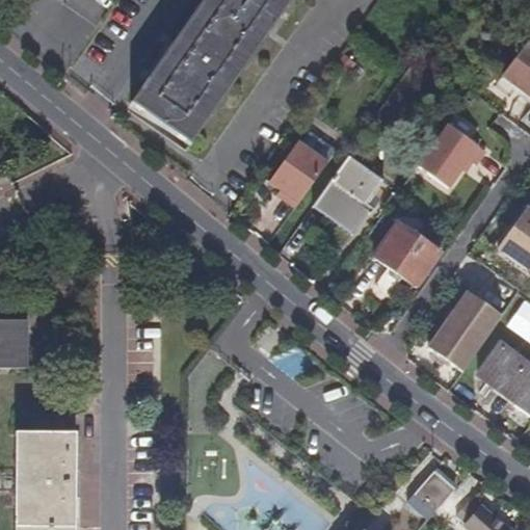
[(202,0),(131,101),(191,143),(291,0),(202,0)]
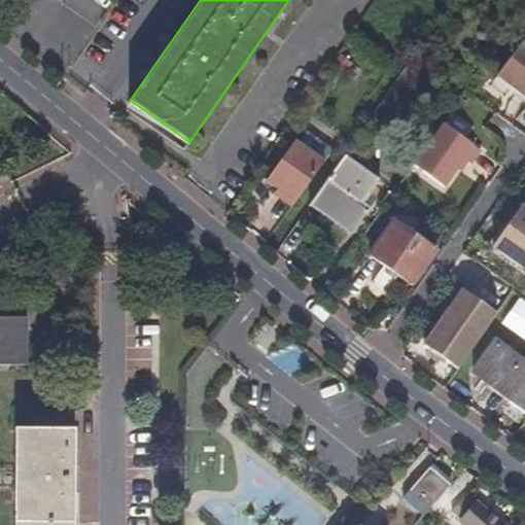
[(524,39),(500,71),(524,90),(524,39)]
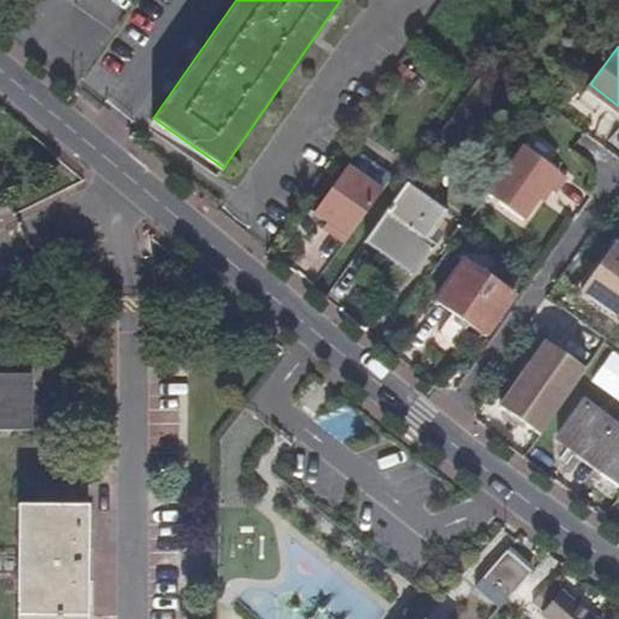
[(571,175),(526,143),(490,192),(526,219),(550,185),(558,192),(571,175)]
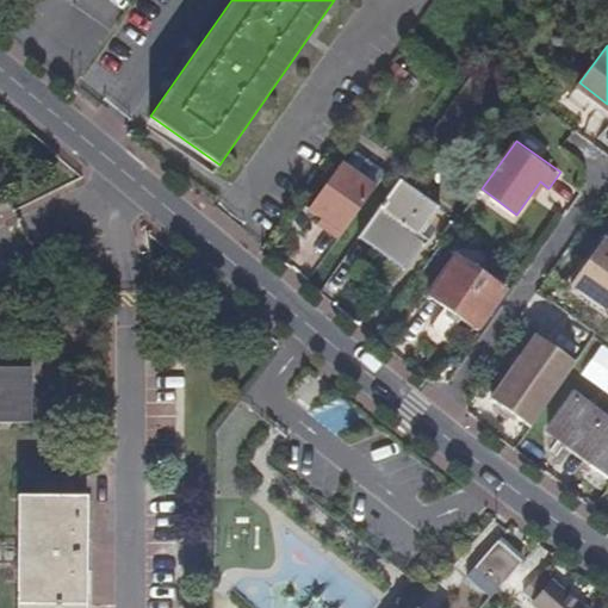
[(352,144),(341,160),(374,184),(385,169),(352,144)]
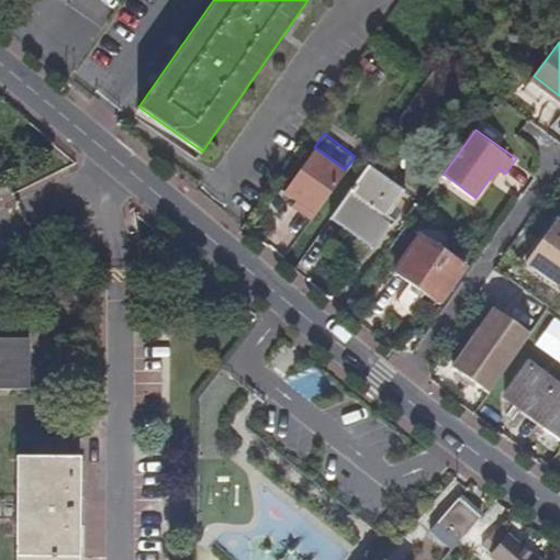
[(345,169),(314,147),(284,190),(295,199),(302,203),(299,206),(312,216),(345,169)]
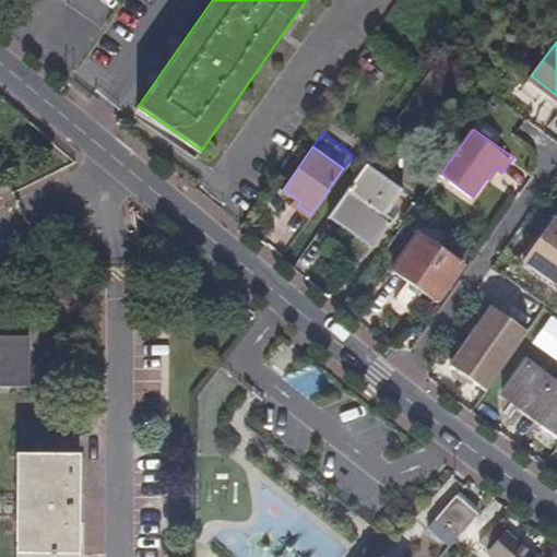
[(380,172),(366,162),(329,215),(342,224),(380,172)]
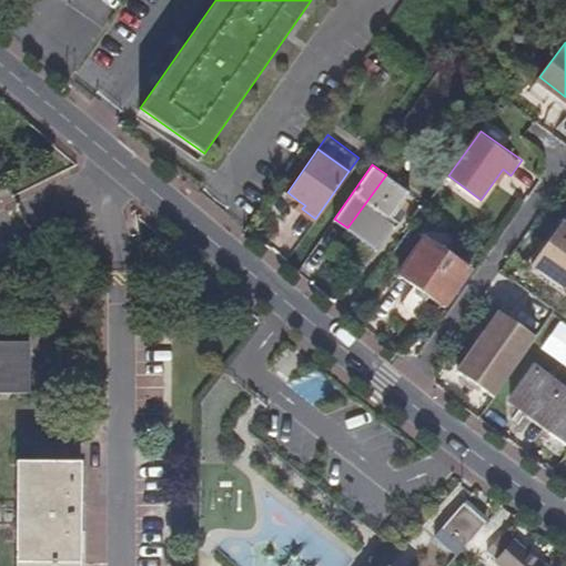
[(410,191),(386,174),(347,228),(377,249),(398,219),(393,214),(400,205),(410,191)]
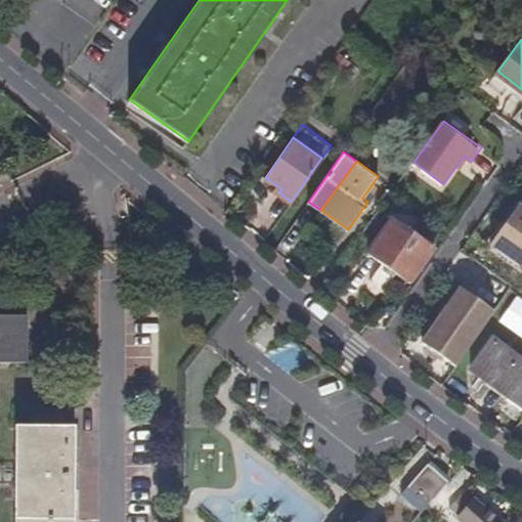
[(392,190),(387,187),(375,205),(380,209),(392,190)]
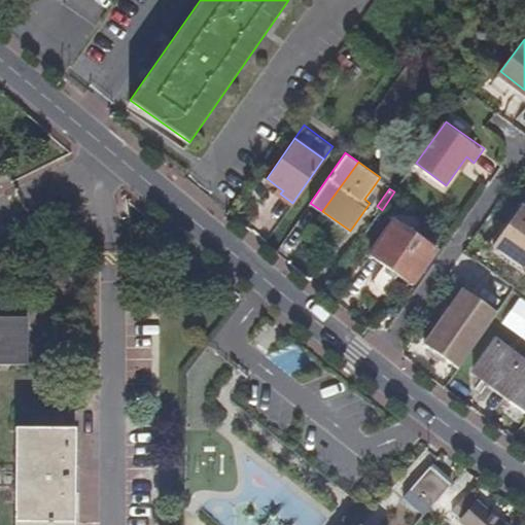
[(376,195),(371,190),(364,199),(370,203),(376,195)]
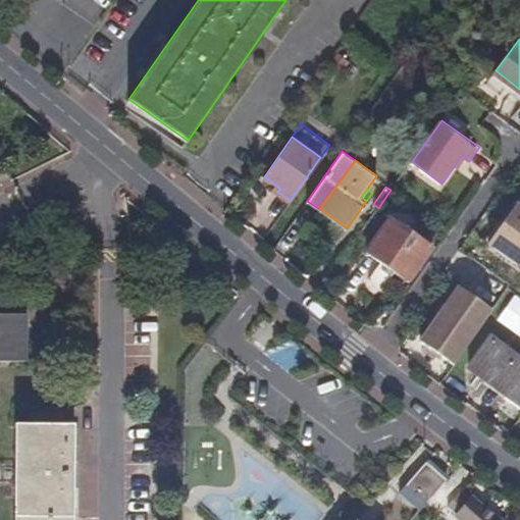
[(519,202),(517,201),(490,241),(519,262),(519,202)]
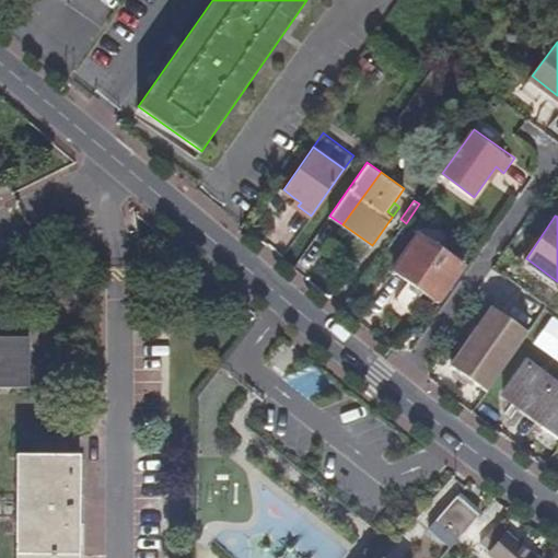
[(418,232),(406,223),(381,258),(393,267),(418,232)]
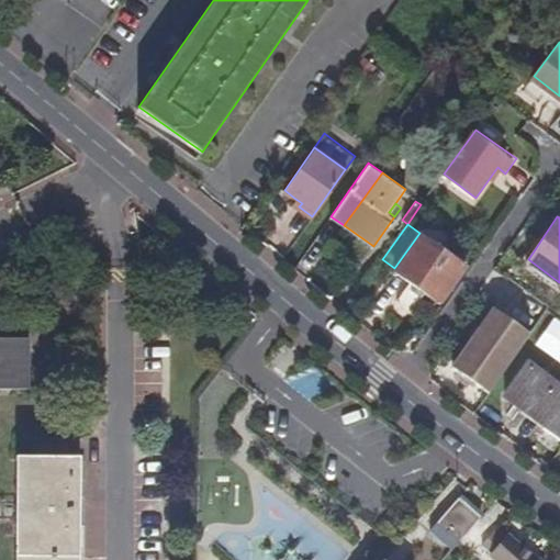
[(467,266),(420,233),(394,268),(441,302),(467,266)]
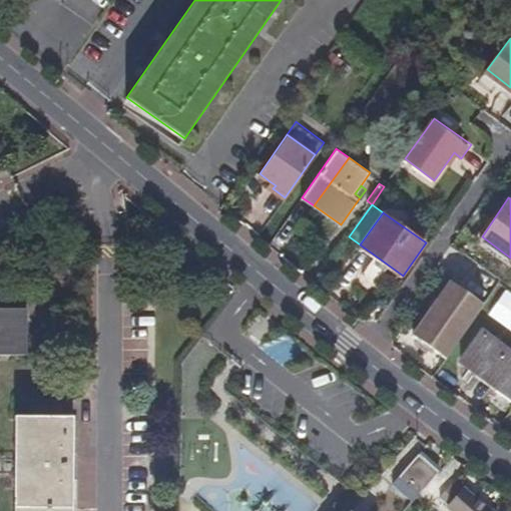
[(485,303),(451,279),(413,333),(447,356),(485,303)]
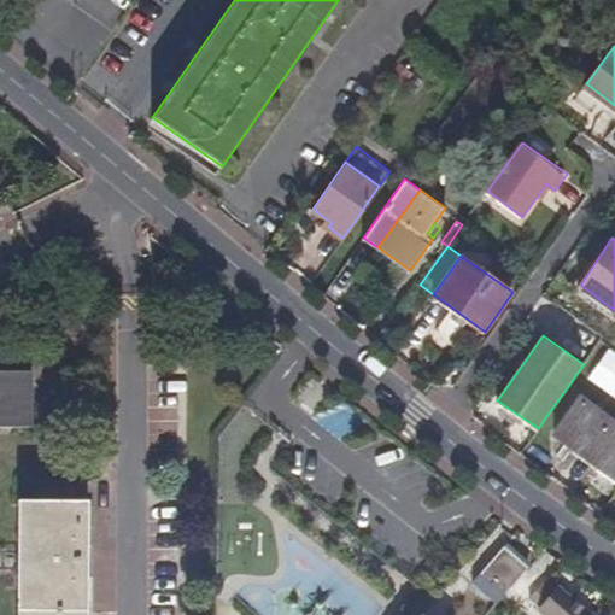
[(27,370),(0,369),(0,426),(27,426),(27,370)]
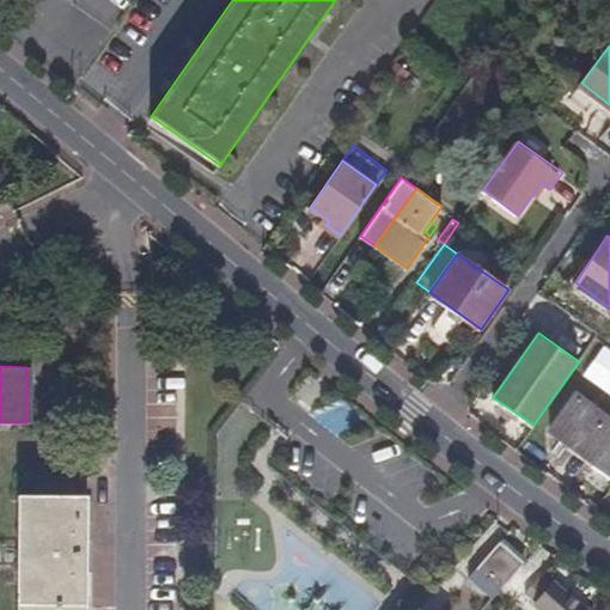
[(609,414),(577,390),(548,432),(609,476),(609,414)]
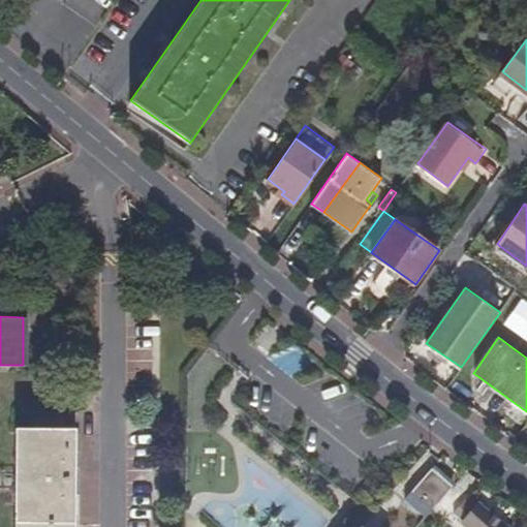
[(14,526),(74,526),(75,428),(16,428),(14,469),(14,472),(14,486),(14,526)]
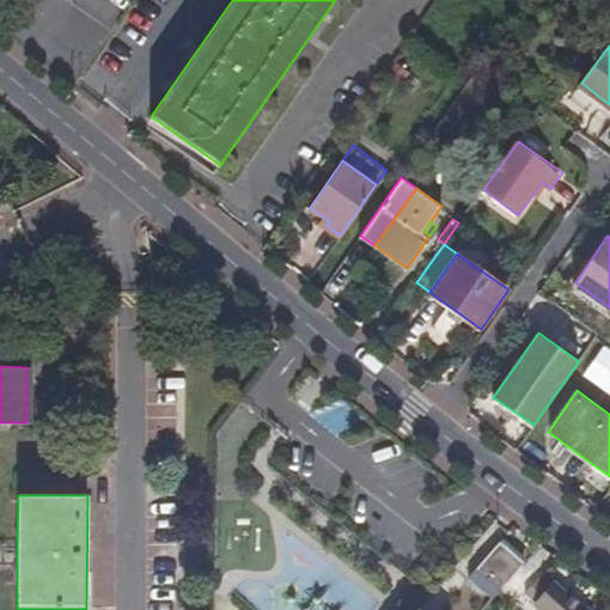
[(524,559),(501,538),(468,575),(492,597),(499,589),(524,559)]
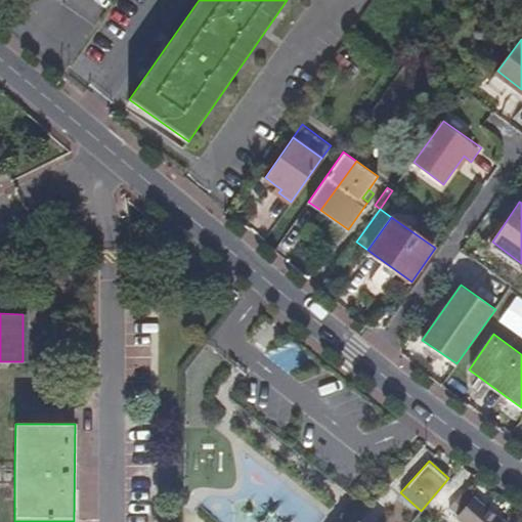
[(14,468),(2,468),(2,481),(14,481),(14,468)]
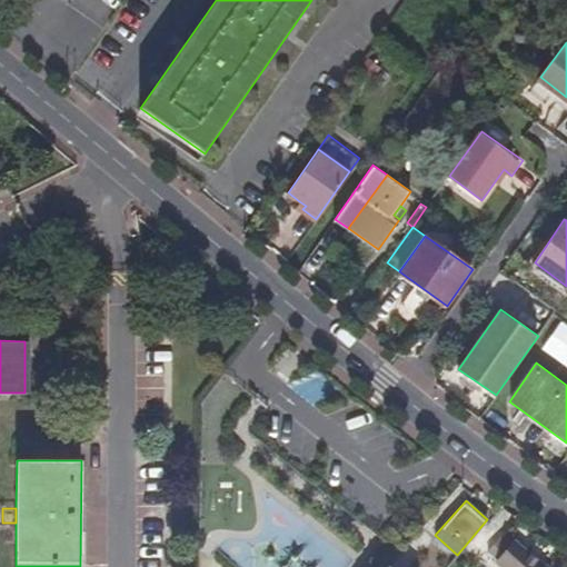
[(513,539),(504,530),(490,544),(500,553),(513,539)]
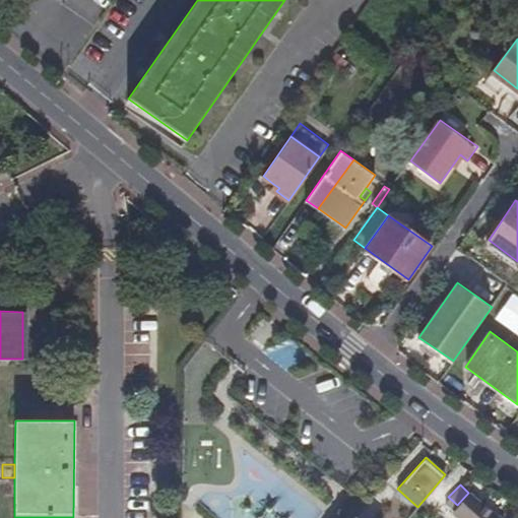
[(457,505),(452,511),(459,517),(503,517),(498,514),(497,516),(469,492),(468,493),(457,505)]
